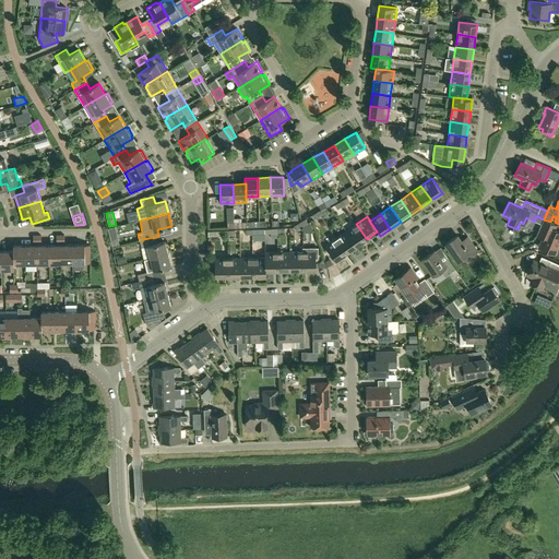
[(556,225),(550,222),(544,219),(536,236),(543,238),(538,247),(555,253),(558,242),(558,232),(554,229),(556,225)]
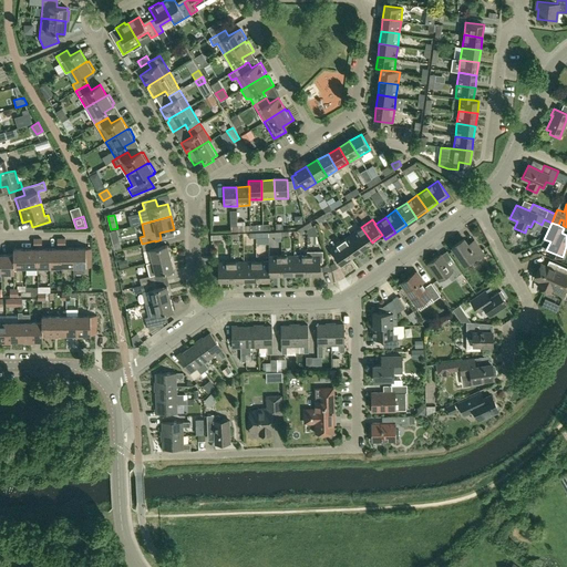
[(372,243),(361,227),(351,234),(361,249),(372,243)]
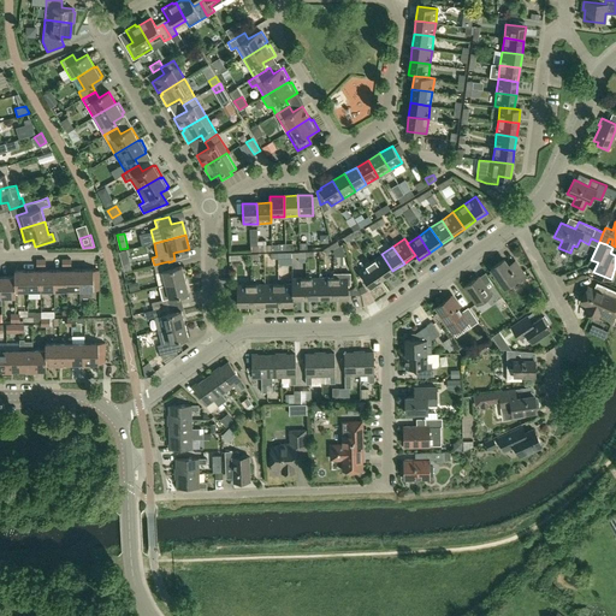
[(381,279),(392,271),(381,254),(371,262),(381,279)]
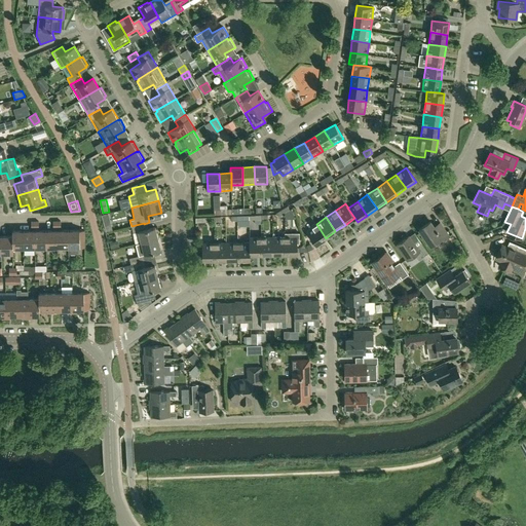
[(449,236),(441,225),(440,222),(434,226),(430,222),(419,229),(430,247),(442,238),(443,240),(449,236)]
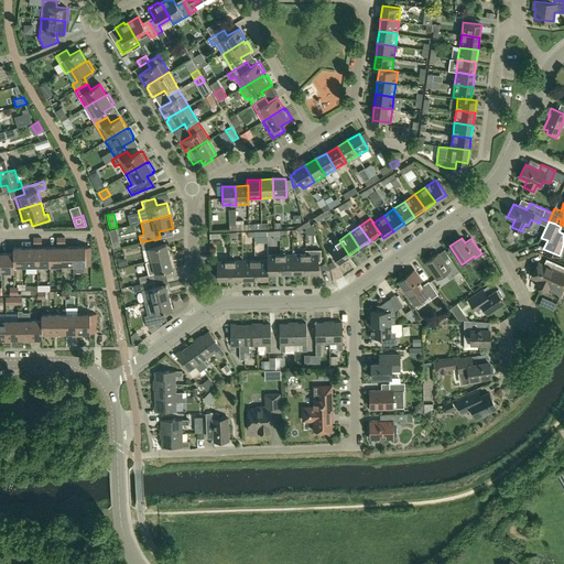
[(155,246),(154,240),(154,239),(141,242),(142,249),(149,248),(152,260),(170,256),(166,243),(155,246)]
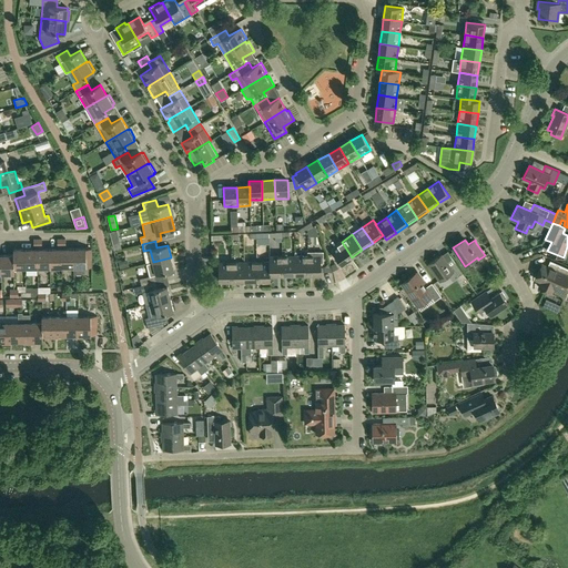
[(352,257),(342,242),(331,250),(341,265),(352,257)]
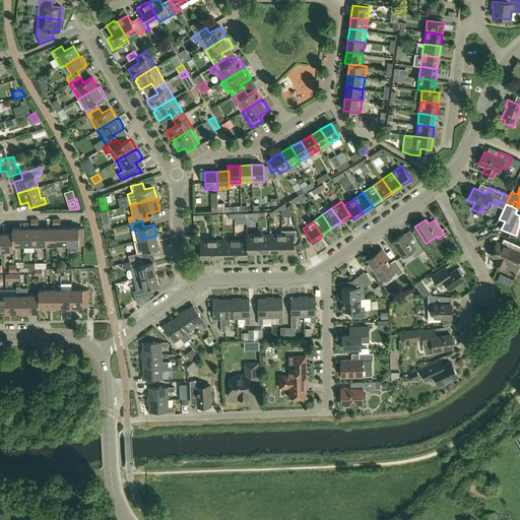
[(12,245),(23,245),(23,228),(11,229),(12,234),(12,245)]
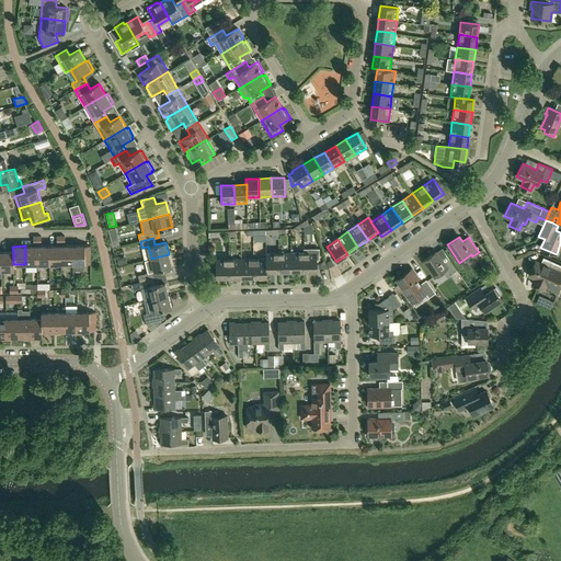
[(36,245),(25,245),(25,264),(37,264),(36,245)]
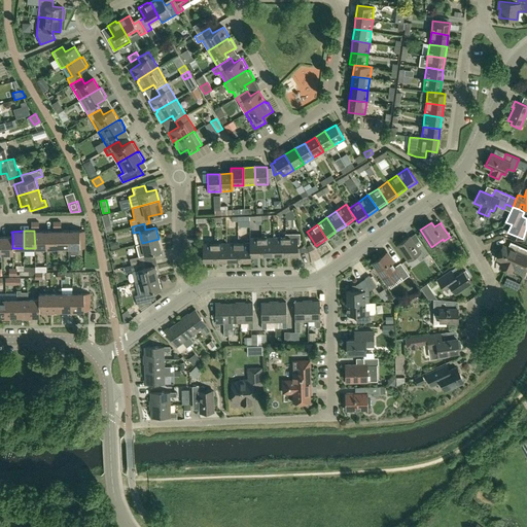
[(35,248),(46,248),(45,231),(34,231),(35,248)]
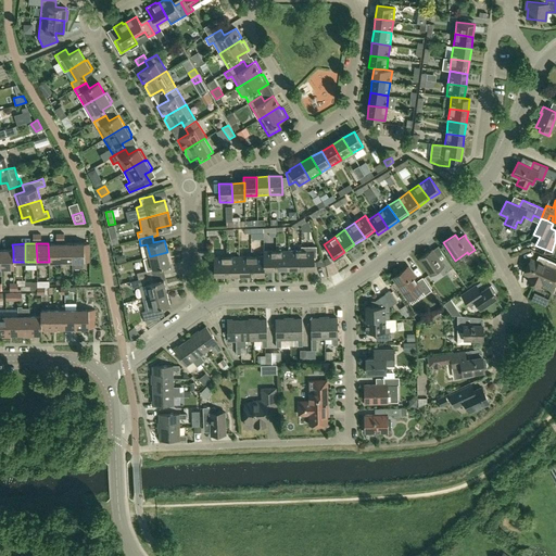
[(60,243),(48,243),(49,262),(60,262),(60,243)]
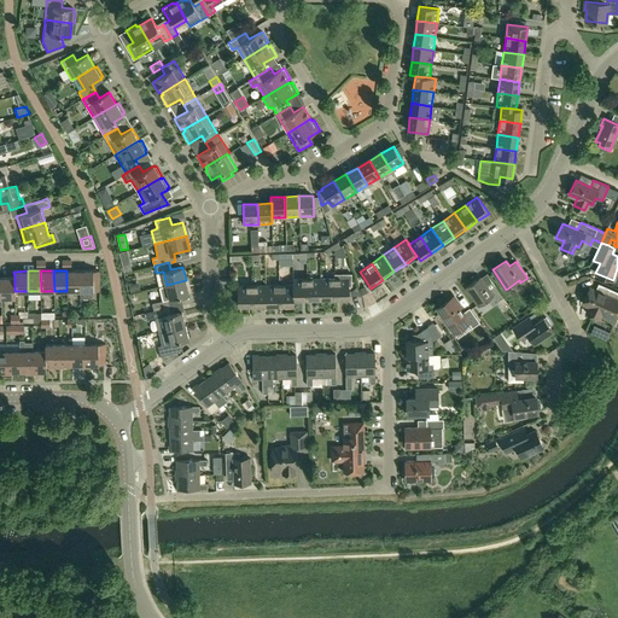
[(66,291),(80,291),(80,270),(66,270),(66,291)]
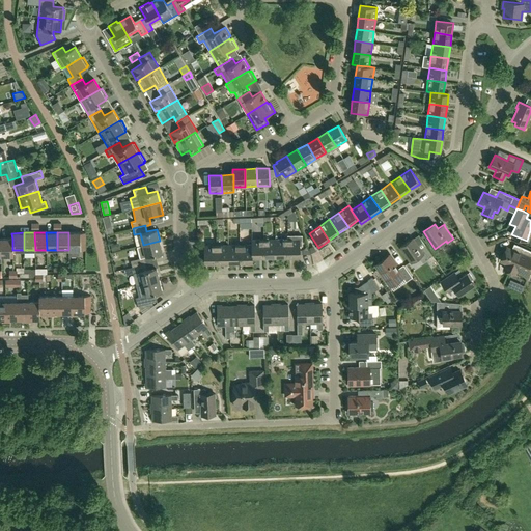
[(68,250),(68,256),(79,256),(79,249),(85,249),(85,232),(68,232),(68,250)]
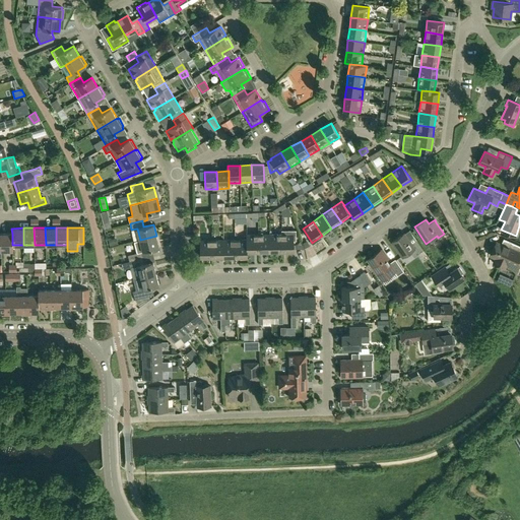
[(296,231),(281,231),(281,234),(281,251),(294,251),(294,241),(296,241),(296,231)]
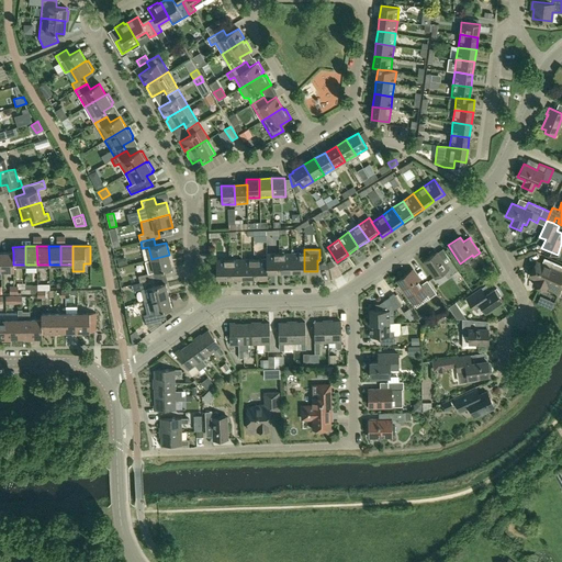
[(13,253),(1,253),(1,270),(2,270),(13,270),(13,265),(13,253)]
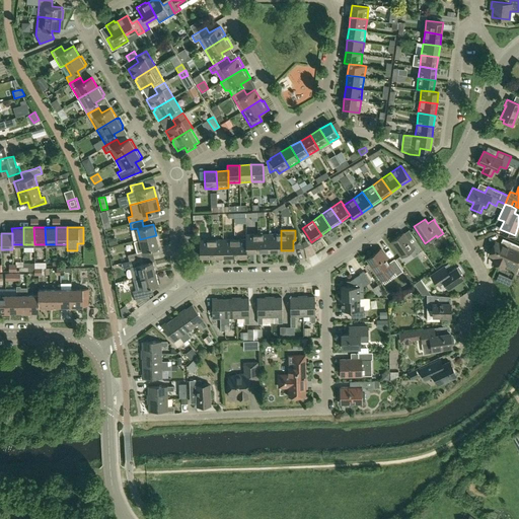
[(270,250),(281,250),(281,233),(270,234),(270,250)]
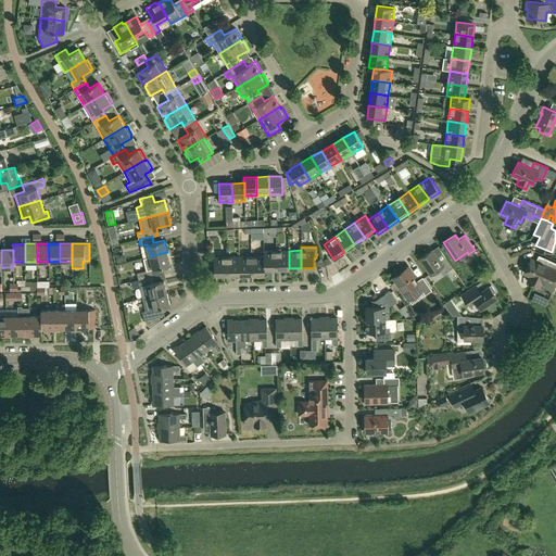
[(432,250),(419,260),(430,275),(439,269),(442,275),(453,267),(445,256),(440,261),(432,250)]
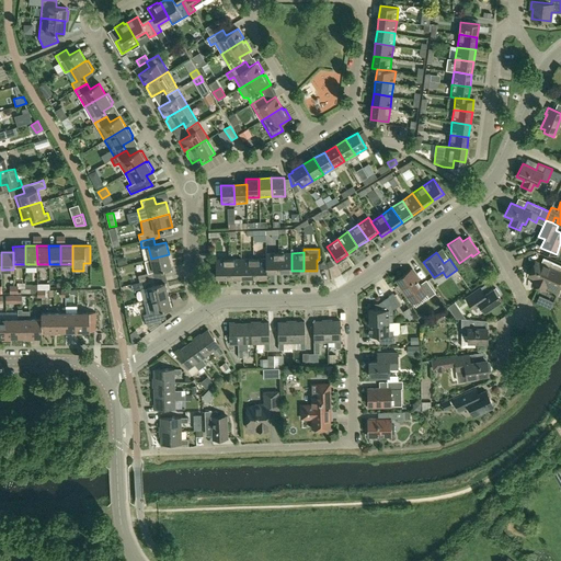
[(266,272),(278,272),(278,253),(265,253),(266,259),(266,272)]
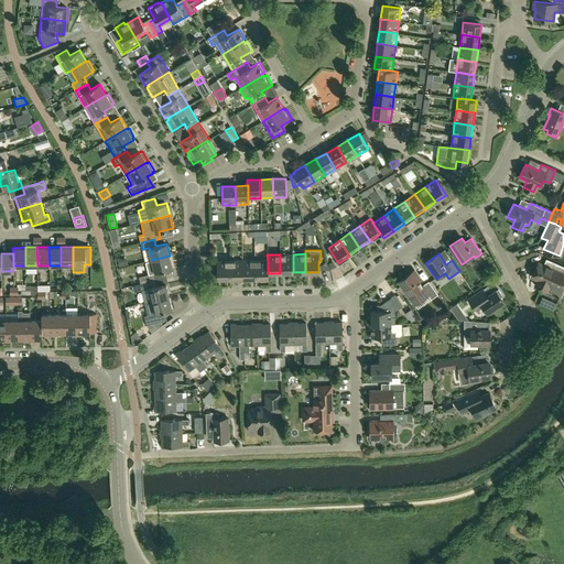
[(280,273),(293,272),(293,255),(292,255),(280,255),(280,273)]
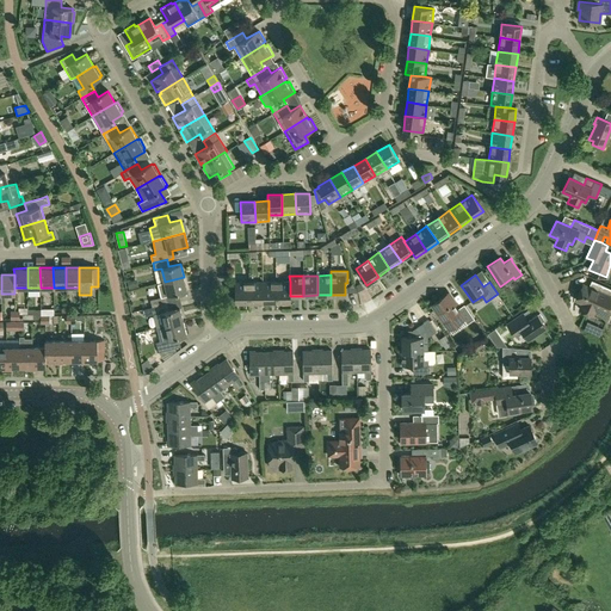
[(166,303),(167,303),(170,303),(176,301),(174,294),(187,291),(184,277),(165,282),(158,284),(161,297),(150,300),(152,307),(166,303)]
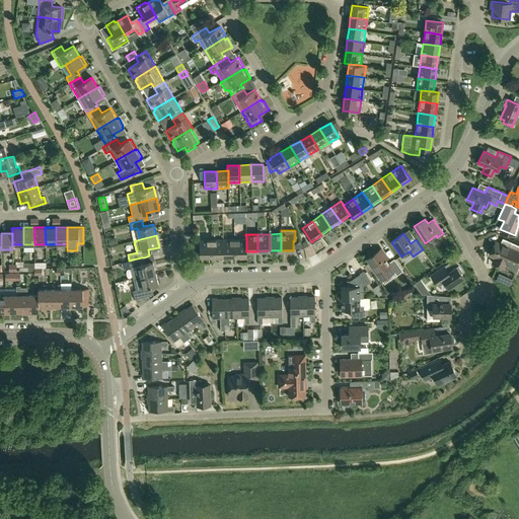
[(212,256),(212,239),(200,240),(200,256),(212,256)]
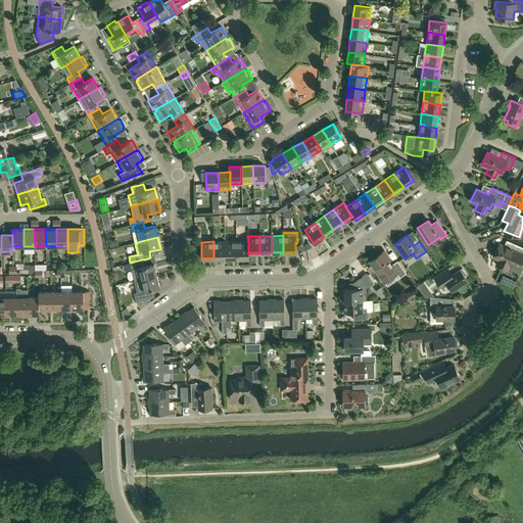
[(214,258),(225,258),(225,241),(214,241),(214,258)]
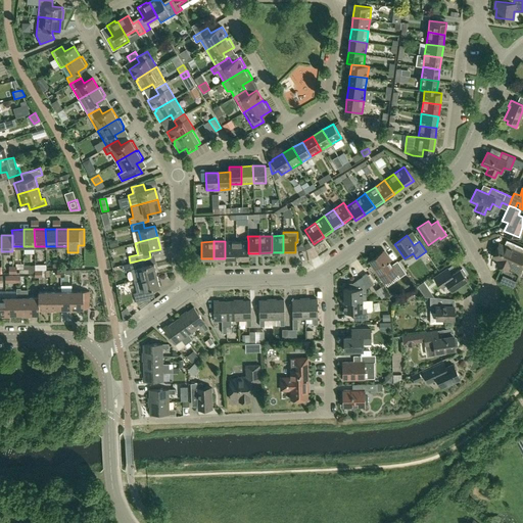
[(225,241),(225,258),(237,258),(236,241),(225,241)]
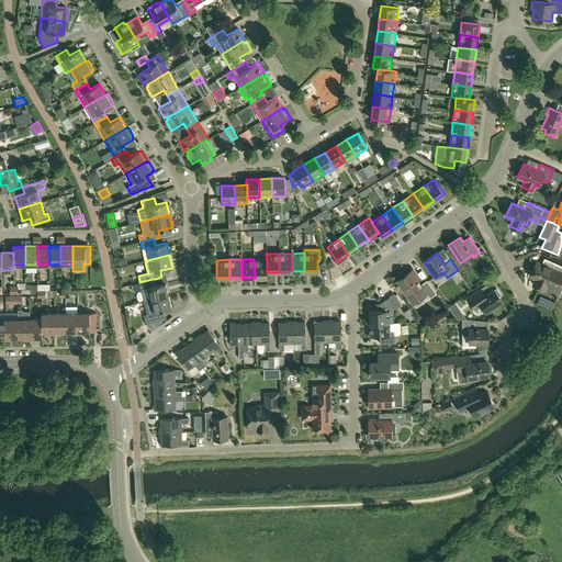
[(267,278),(267,272),(267,259),(254,259),(255,278),(267,278)]
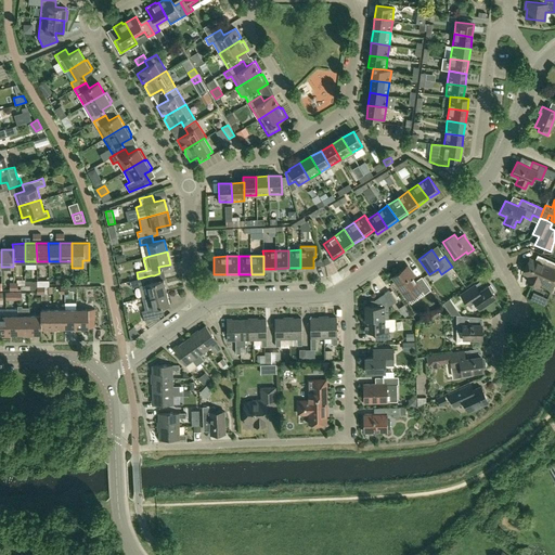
[(552,287),(554,281),(554,261),(543,257),(541,263),(529,258),(523,272),(529,275),(526,281),(538,286),(540,282),(552,287)]
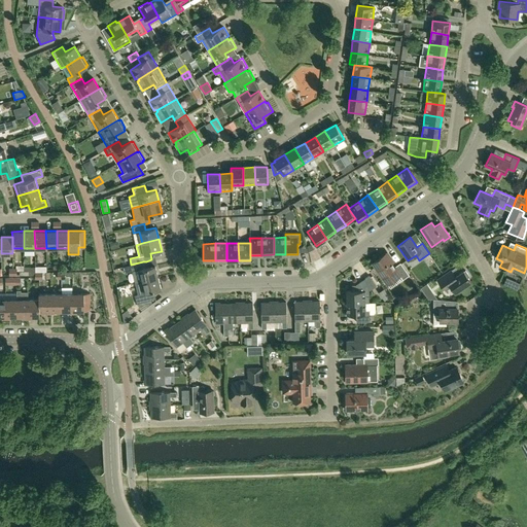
[(380,260),(374,265),(386,282),(392,278),(393,280),(399,276),(402,280),(409,276),(400,262),(394,268),(391,262),(392,261),(387,253),(379,258),(380,260)]
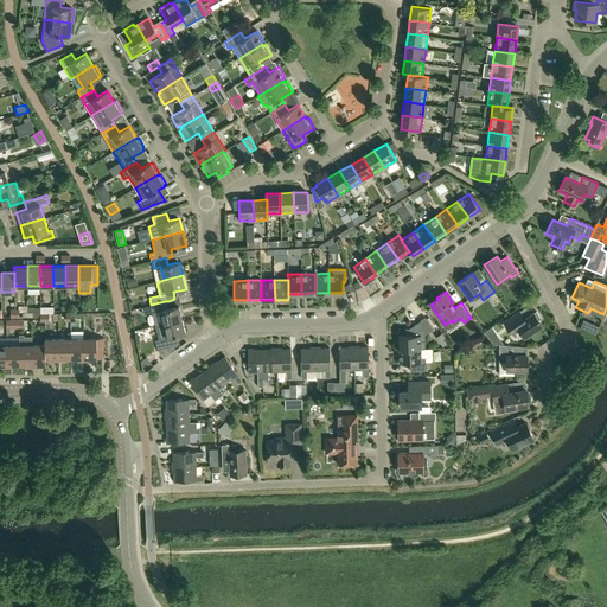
[(163,324),(181,319),(179,306),(167,308),(166,301),(165,301),(151,305),(153,312),(155,326),(163,324)]
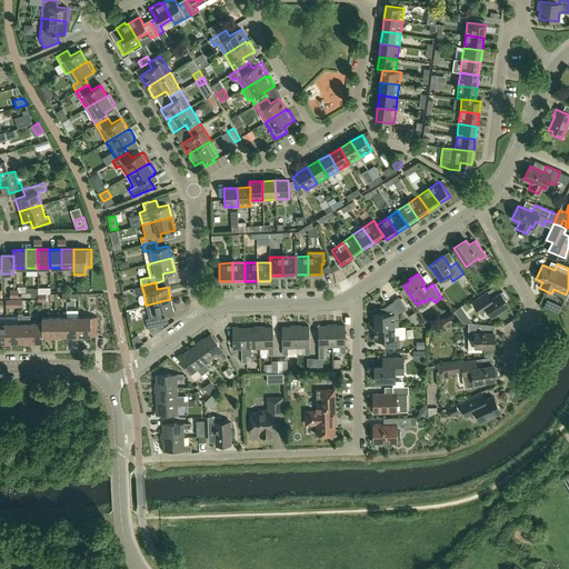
[(500,293),(500,292),(491,298),(487,291),(471,302),(480,315),(487,310),(491,316),(508,305),(506,300),(507,299),(502,292),(500,293)]
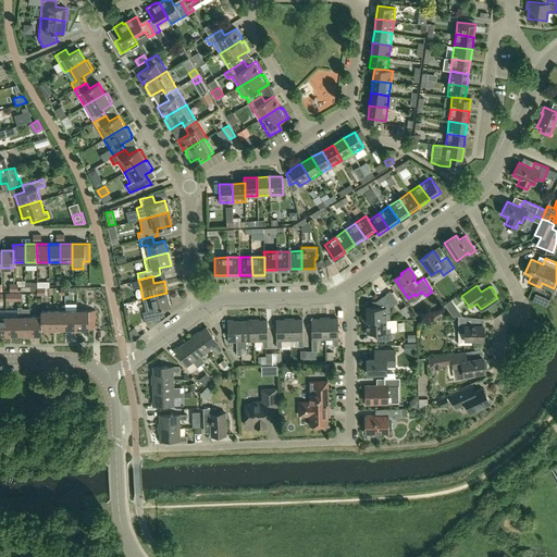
[(366,308),(366,320),(386,320),(385,313),(390,313),(390,307),(397,302),(391,292),(375,300),(372,300),(372,307),(366,308)]
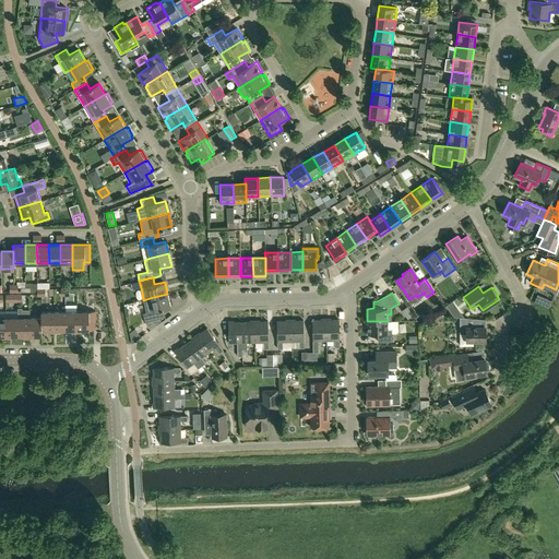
[(170,307),(167,294),(150,298),(143,300),(146,312),(143,313),(145,322),(162,318),(161,309),(170,307)]
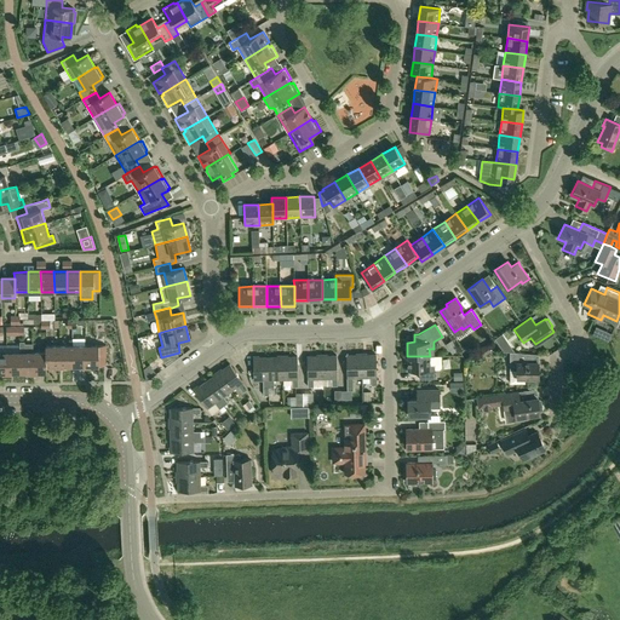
[(28,375),(33,375),(33,351),(33,343),(24,343),(24,342),(19,342),(19,351),(19,372),(28,372),(28,375)]
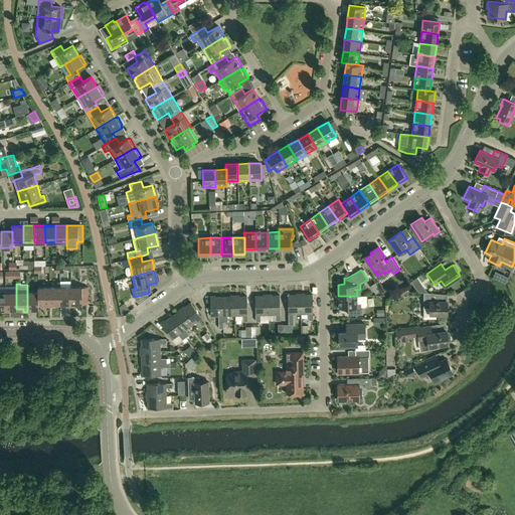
[(45,306),(49,306),(48,287),(37,287),(37,292),(38,292),(38,304),(45,304),(45,306)]
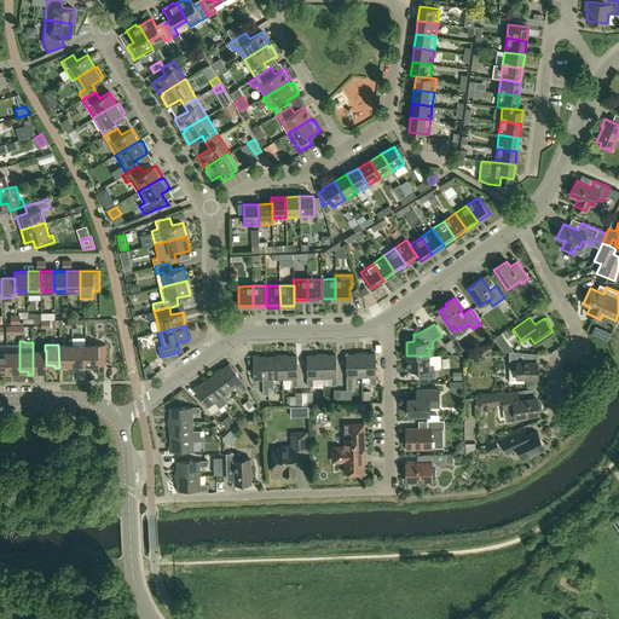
[(71,365),(71,345),(58,345),(59,368),(63,368),(63,365),(71,365)]
